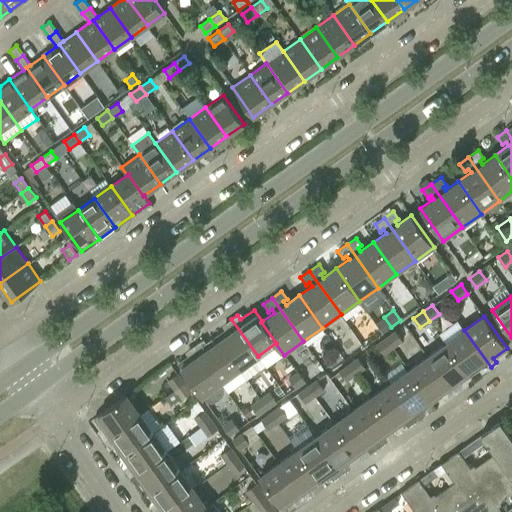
[(258,356),(231,319),(225,323),(228,328),(216,337),(239,369),(258,356)]
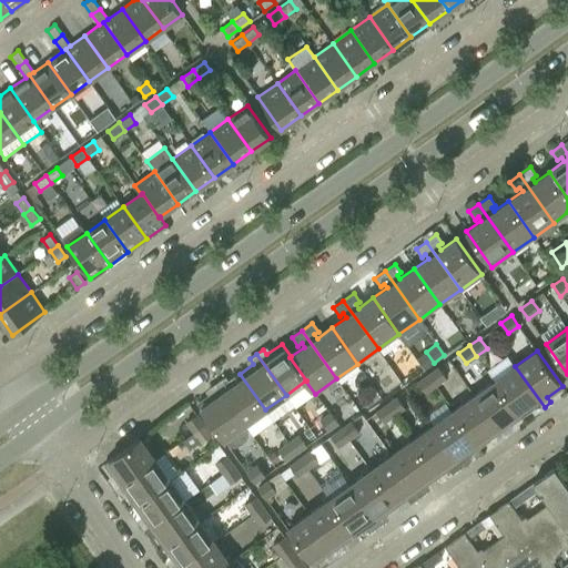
[(545,407),(515,366),(495,381),(520,417),(534,407),(538,412),(545,407)]
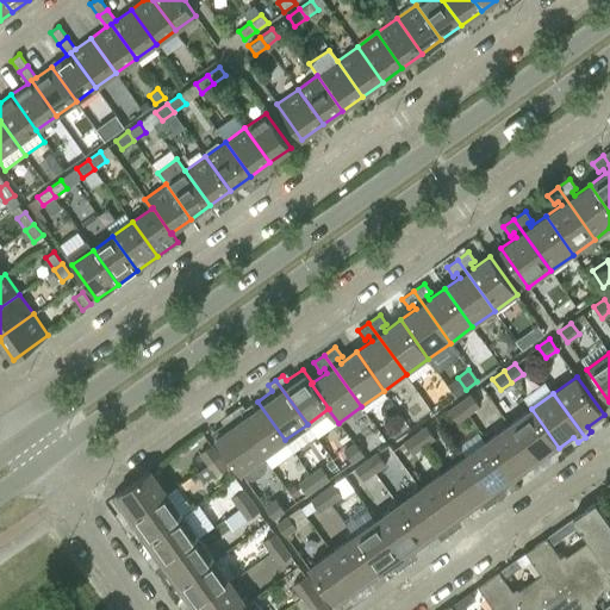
[(479,406),(471,394),(460,403),(467,414),(479,406)]
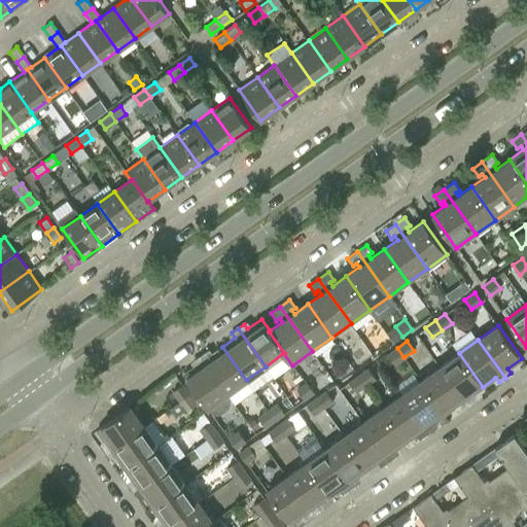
[(246,380),(222,347),(209,356),(206,351),(200,356),(226,393),(246,380)]
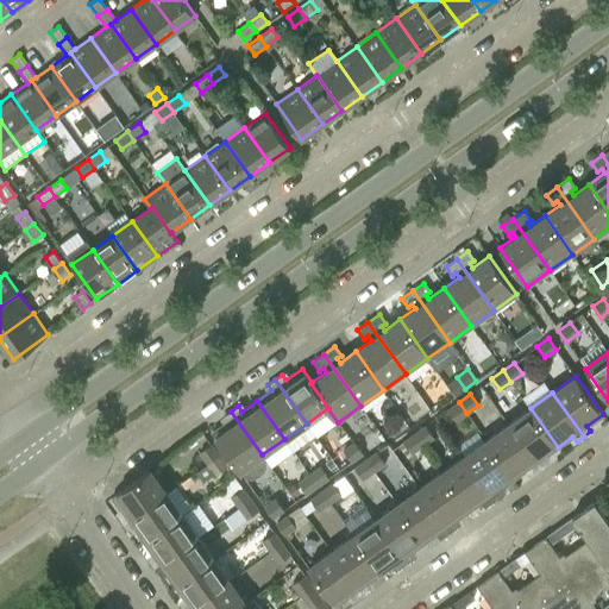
[(466,413),(459,402),(447,409),(456,421),(466,413)]
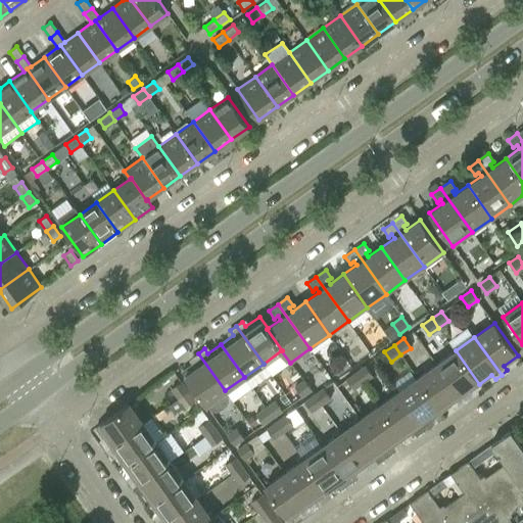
[(479,384),(456,350),(436,364),(463,401),(469,397),(466,393),(479,384)]
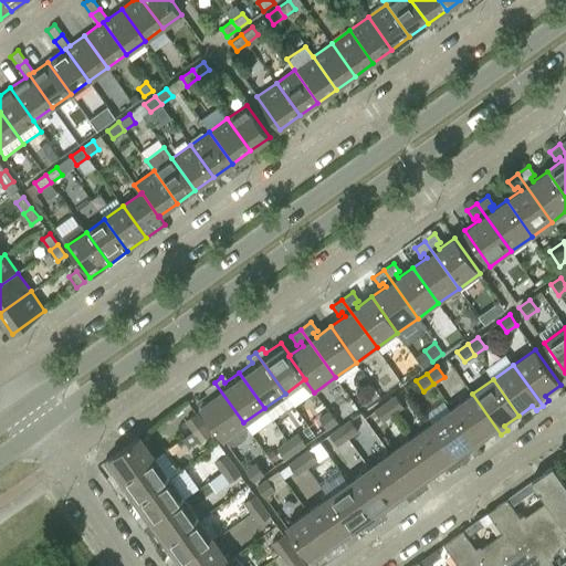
[(243,422),(215,383),(208,387),(211,391),(197,402),(222,438),(243,422)]
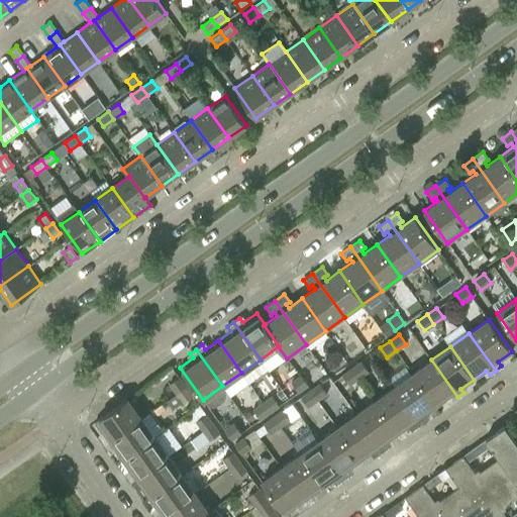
[(457,397),(431,359),(412,374),(436,406),(448,397),(451,401),(457,397)]
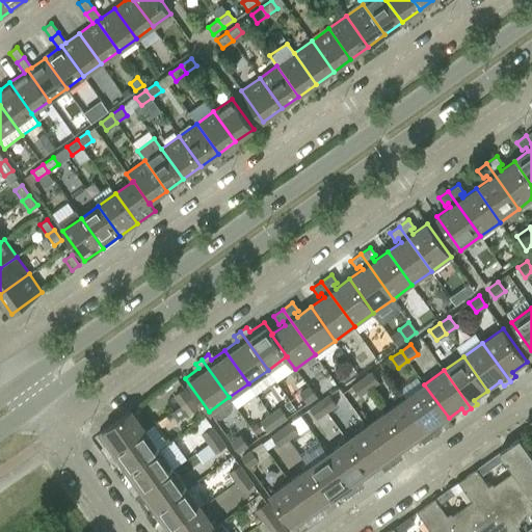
[(378,381),(372,372),(362,378),(369,389),(378,381)]
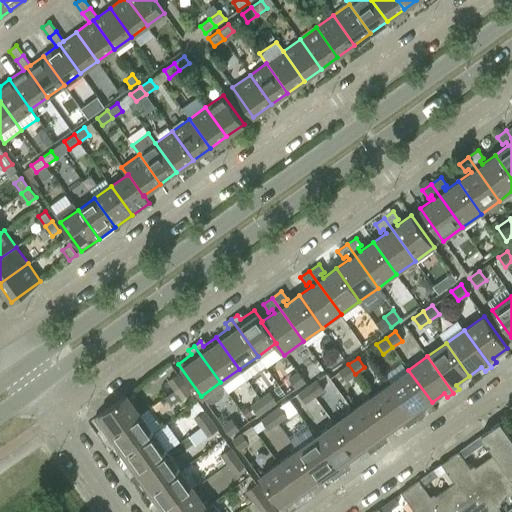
[(355,374),(348,364),(339,371),(346,380),(355,374)]
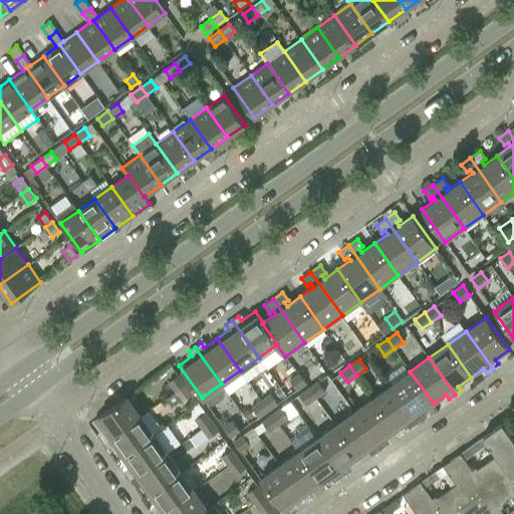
[(434,404),(410,371),(392,384),(418,422),(424,417),(421,413),(434,404)]
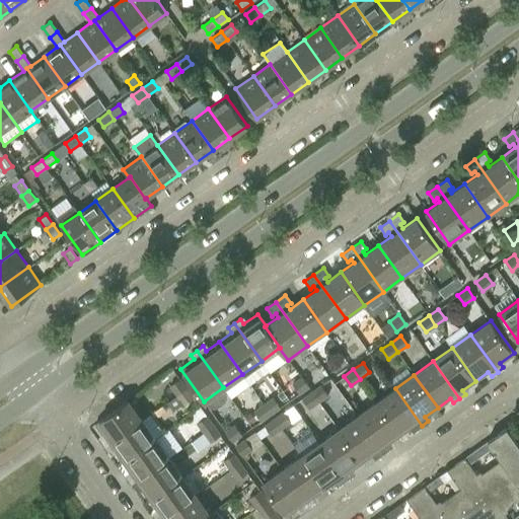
[(309,386),(302,376),(293,383),(299,393),(309,386)]
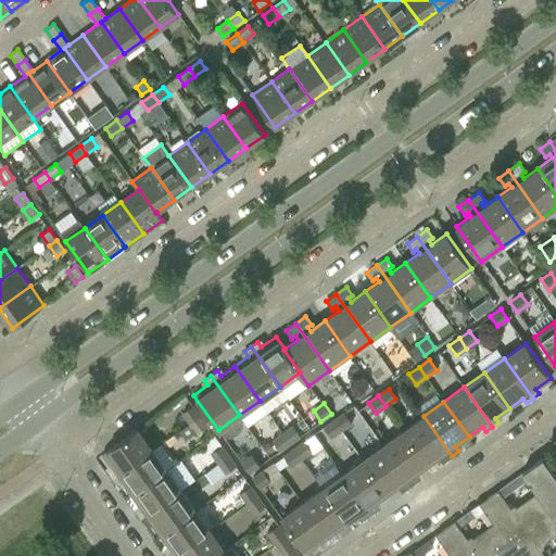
[(200,415),(192,405),(182,413),(189,422),(200,415)]
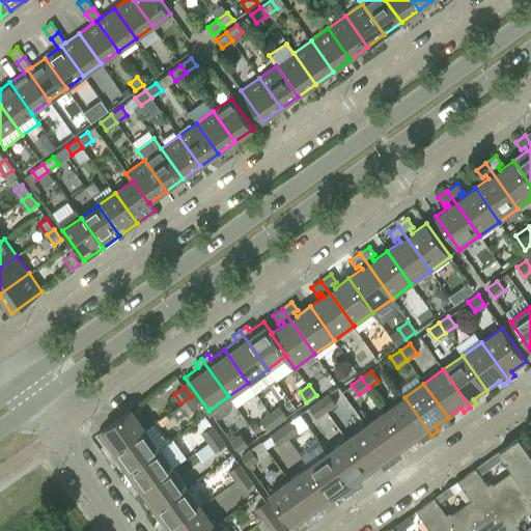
[(335,403),(332,399),(329,394),(318,400),(326,411),(335,403)]
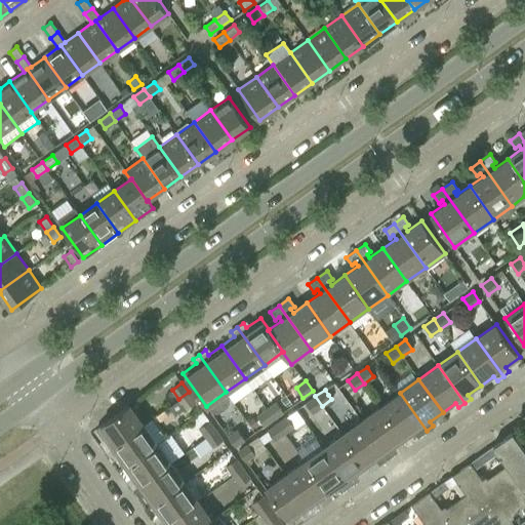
[(195,402),(189,392),(178,399),(186,408),(195,402)]
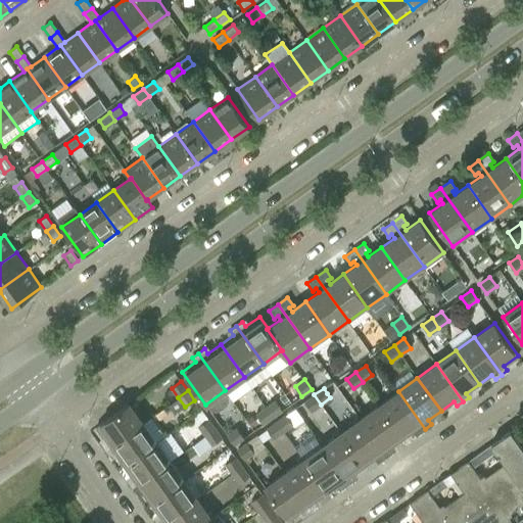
[(425,429),(398,391),(379,405),(402,438),(416,429),(419,433),(425,429)]
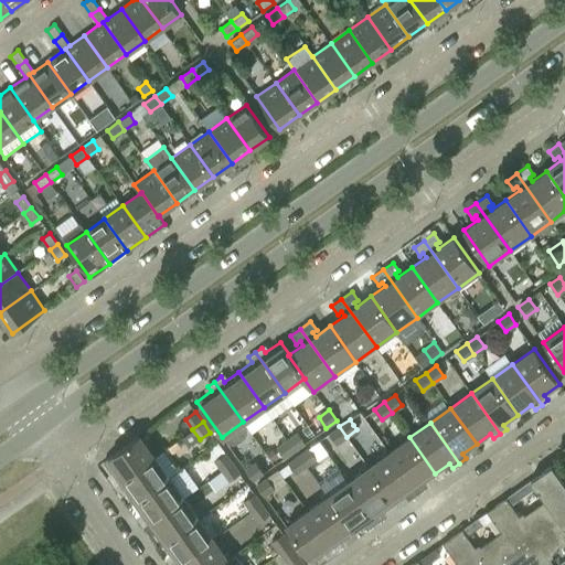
[(347,437),(339,426),(329,434),(337,444),(347,437)]
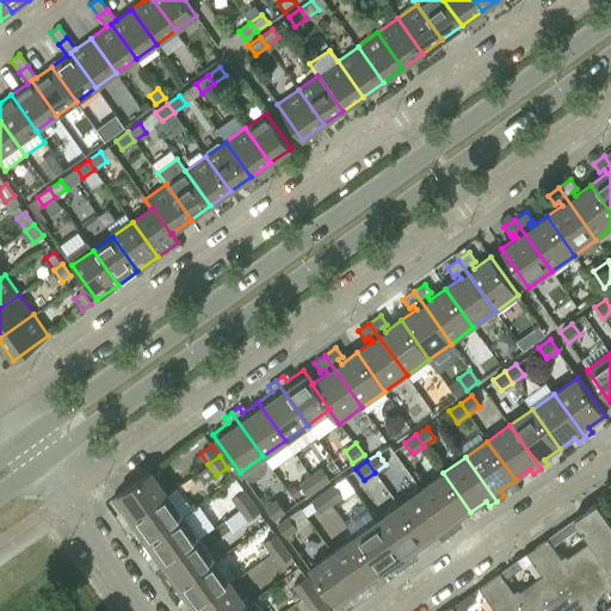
[(329,479),(321,468),(310,475),(319,487),(329,479)]
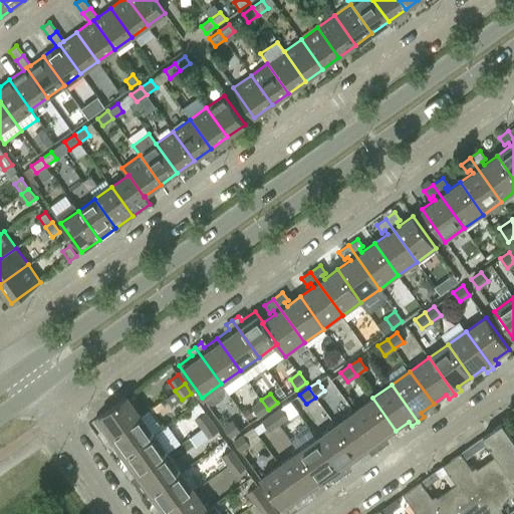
[(103,442),(141,416),(126,396),(94,419),(103,433),(99,436),(103,442)]
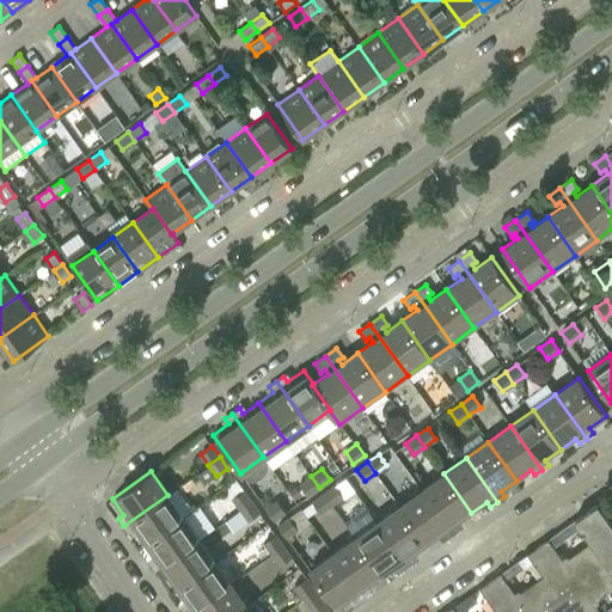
[(471,513),(444,473),(421,490),(453,534),(460,528),(457,524),(471,513)]
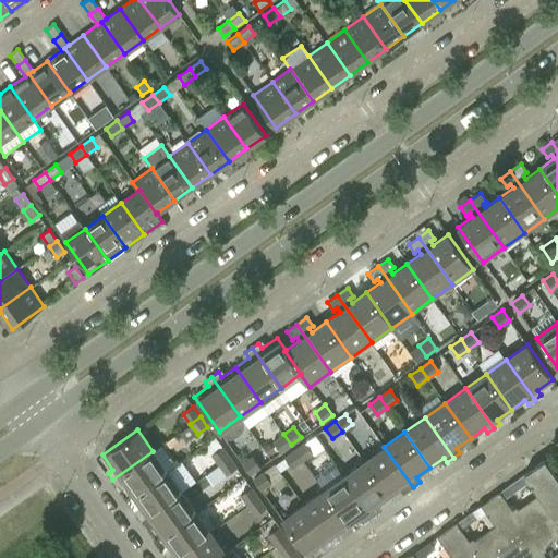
[(291,445),(283,434),(274,441),(281,452),(291,445)]
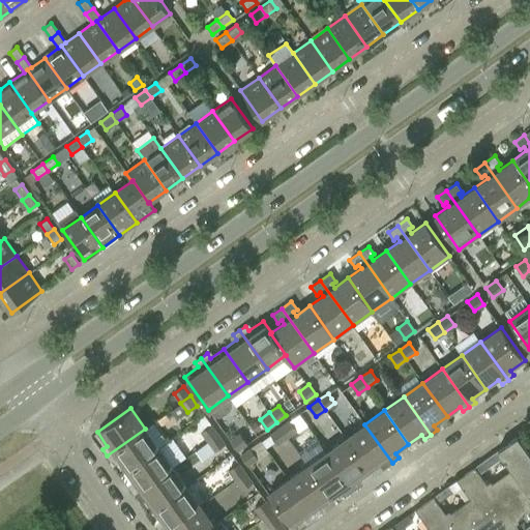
[(296,431),(290,420),(280,428),(287,437),(296,431)]
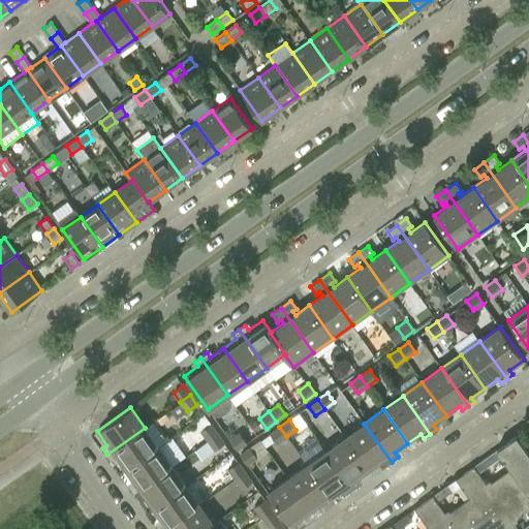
[(217,433),(211,424),(200,431),(208,440),(217,433)]
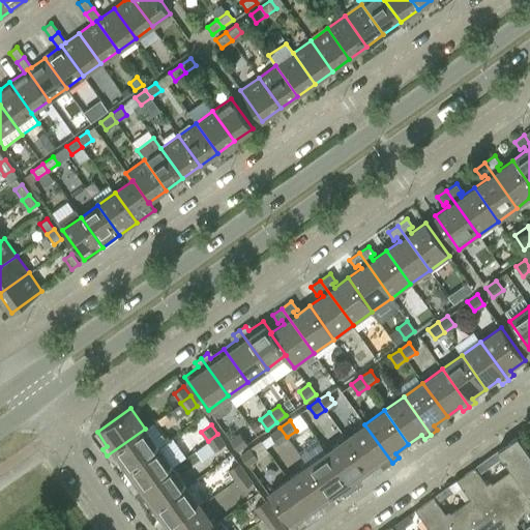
[(392,463),(364,424),(346,438),(370,471),(383,462),(386,467),(392,463)]
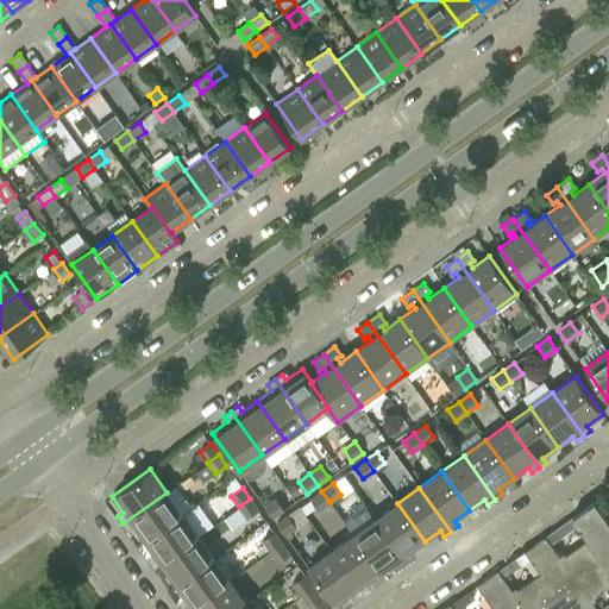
[(330,502),(321,491),(311,498),(319,510),(330,502)]
